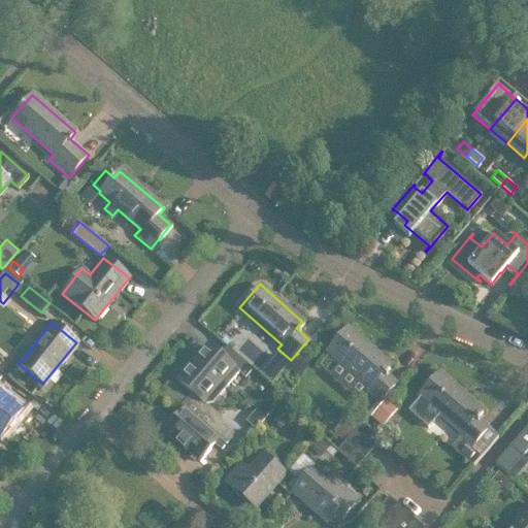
[(377,402),(396,382),(384,371),(390,364),(347,326),(326,350),(368,387),(365,391),(377,402)]
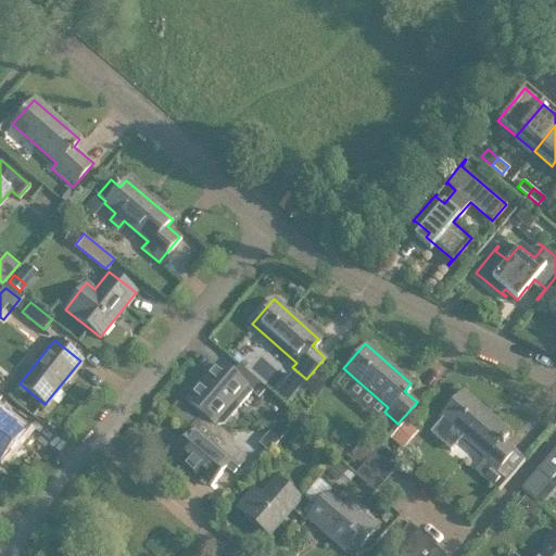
[(194,419),(209,431),(215,425),(222,421),(250,389),(256,394),(264,386),(237,363),(229,371),(218,363),(187,400),(201,412),(194,419)]
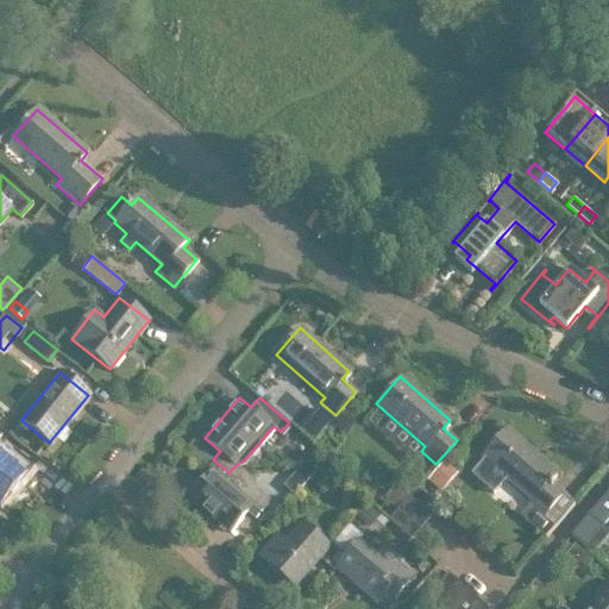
[(320,405),(312,414),(325,426),(333,415),(320,405)]
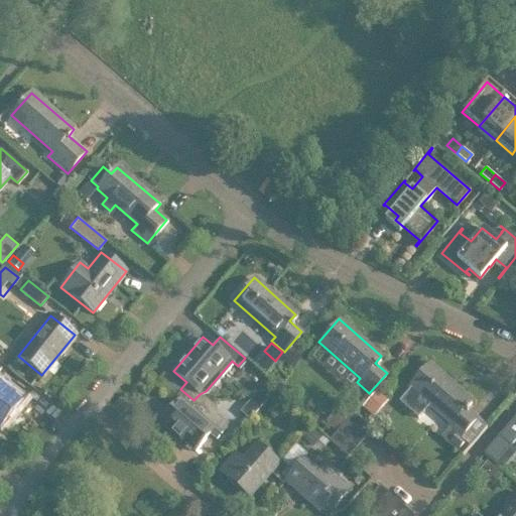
[(471,399),(428,363),(407,386),(409,388),(400,398),(418,413),(427,404),(449,423),(438,436),(460,455),(469,444),(460,436),(476,416),(465,406),(471,399)]
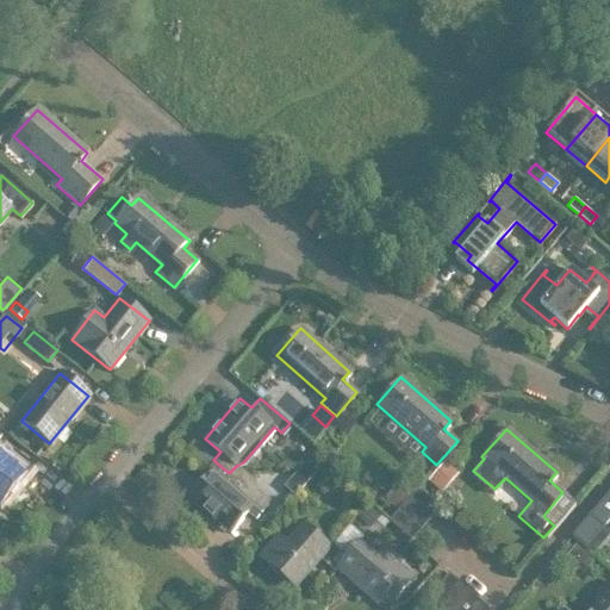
[(191,453),(207,467),(213,460),(198,446),(191,453)]
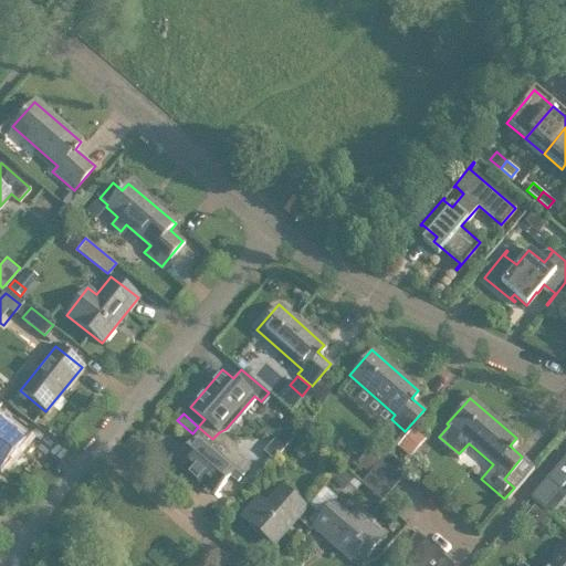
[(397,444),(409,456),(426,437),(413,426),(397,444)]
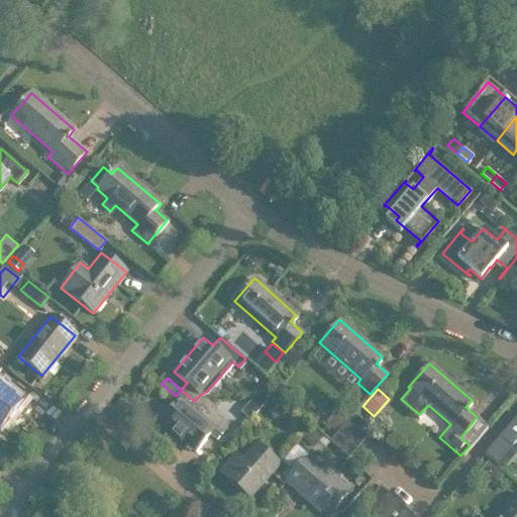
[(184,440),(195,449),(211,431),(217,436),(226,424),(200,402),(203,398),(200,395),(194,401),(181,390),(176,396),(179,399),(161,420),(180,437),(184,440)]
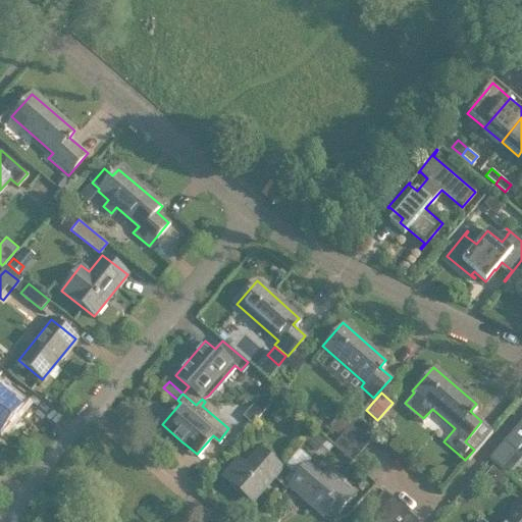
[(0,432),(17,412),(0,398),(0,432)]
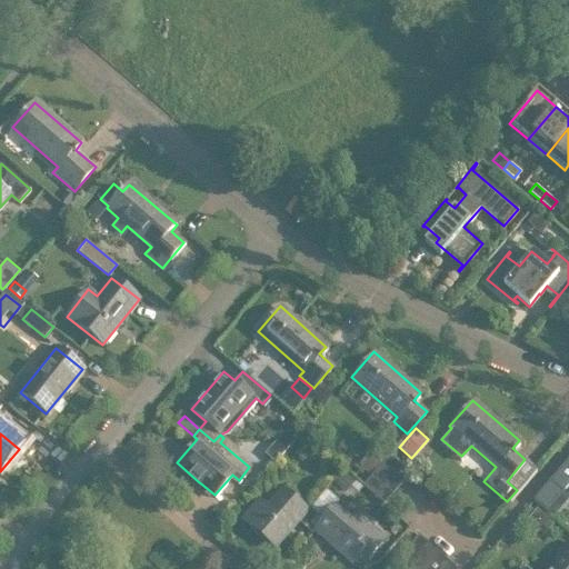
[(378,465),(388,453),(376,442),(356,463),(369,476),(370,473),(378,465)]
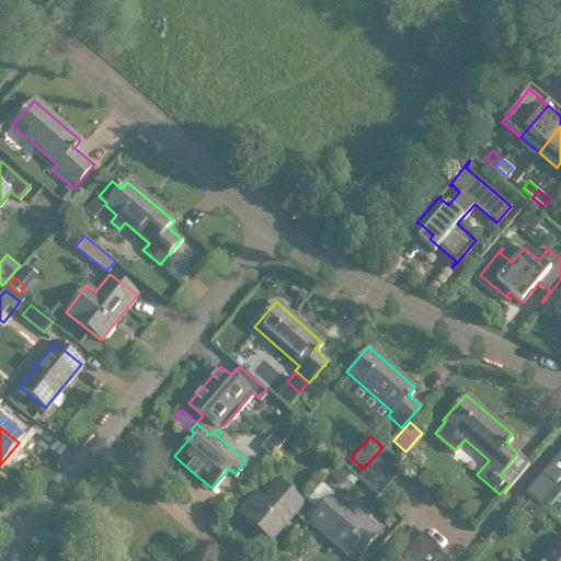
[(560,449),(525,491),(538,502),(559,478),(560,478),(560,449)]
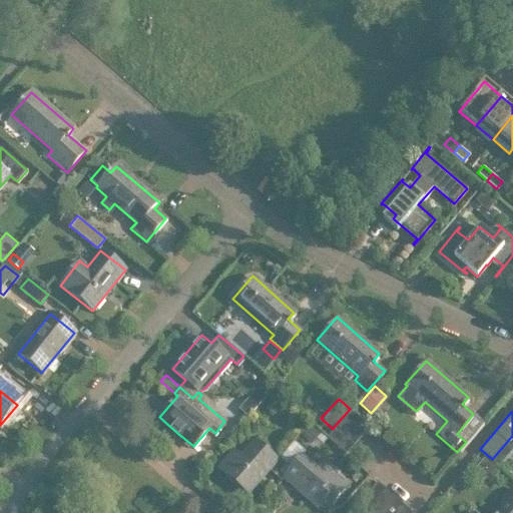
[(341,419),(334,427),(353,444),(361,435),(341,419)]
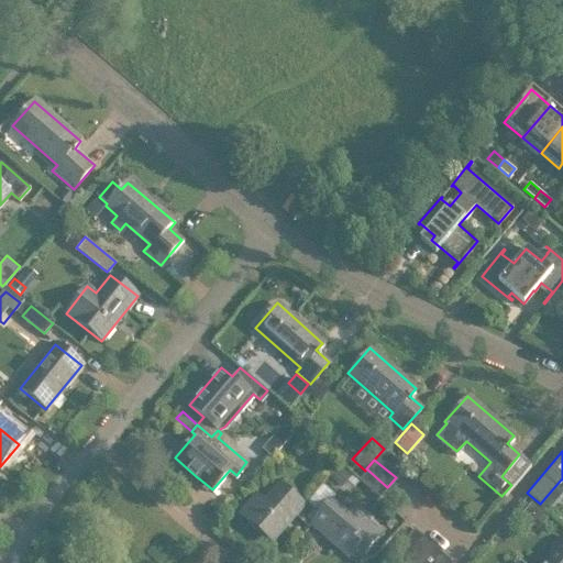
[(348,489),(357,478),(339,463),(329,474),(348,489)]
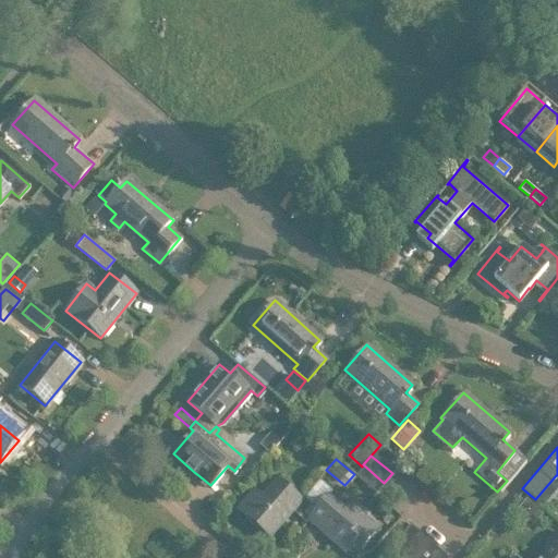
[(362,466),(354,474),(375,493),(384,483),(363,464),(362,466)]
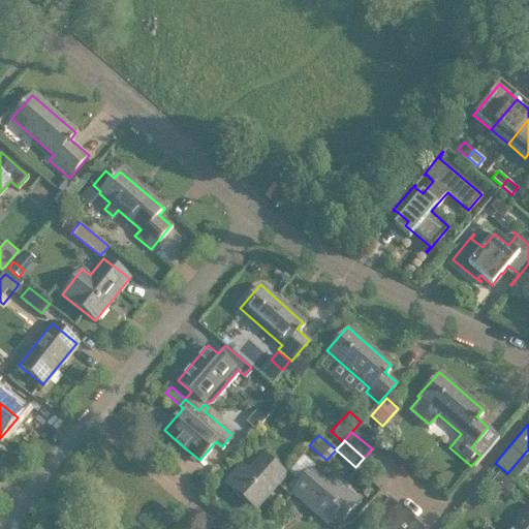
[(282,489),(293,475),(287,470),(285,473),(262,454),(262,455),(247,472),(240,465),(224,481),(232,489),(254,508),(276,484),(282,489)]
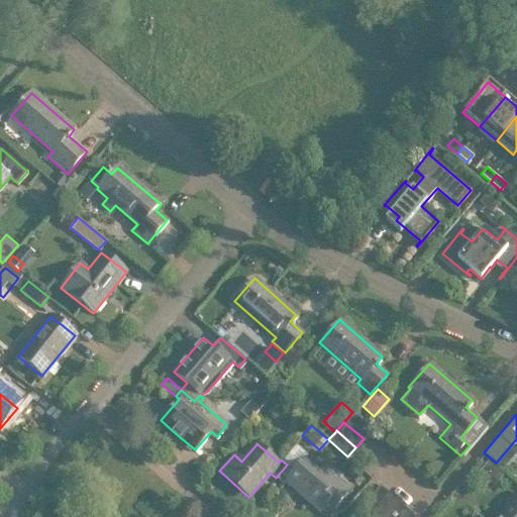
[(294,471),(287,464),(276,478),(317,513),(324,504),(331,511),(349,488),(323,464),(318,471),(304,458),(294,471)]
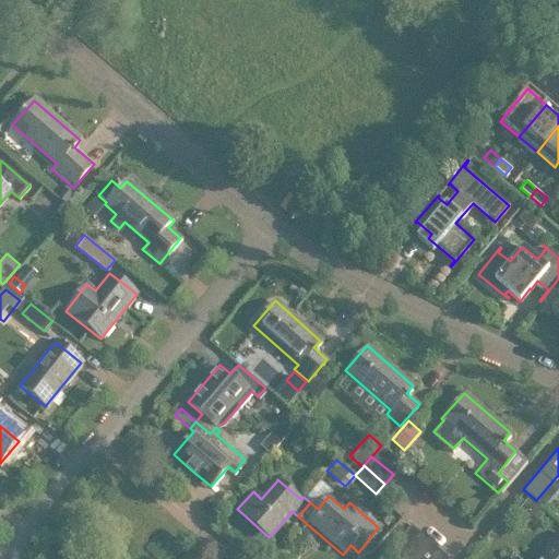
[(411,524),(392,545),(403,554),(420,533),(411,524)]
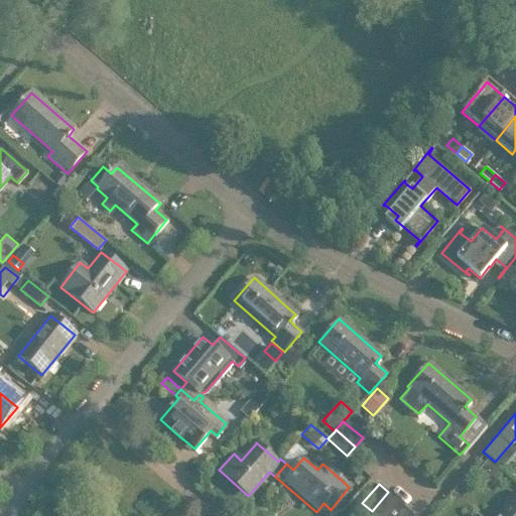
[(476,515),(515,515),(515,491),(514,490),(504,502),(507,505),(497,515),(477,515),(476,515)]
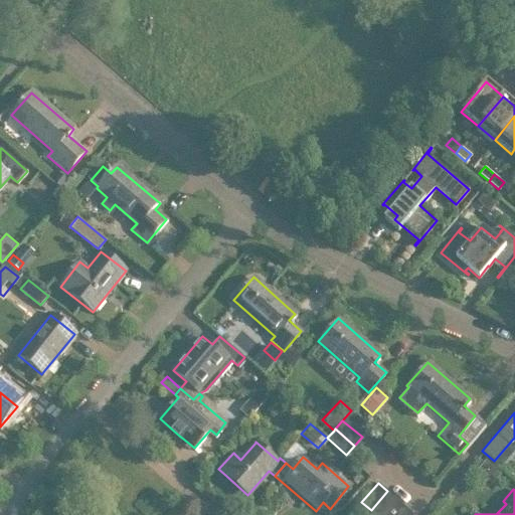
[(387,491),(371,510),(376,514),(382,514),(396,499),(387,491)]
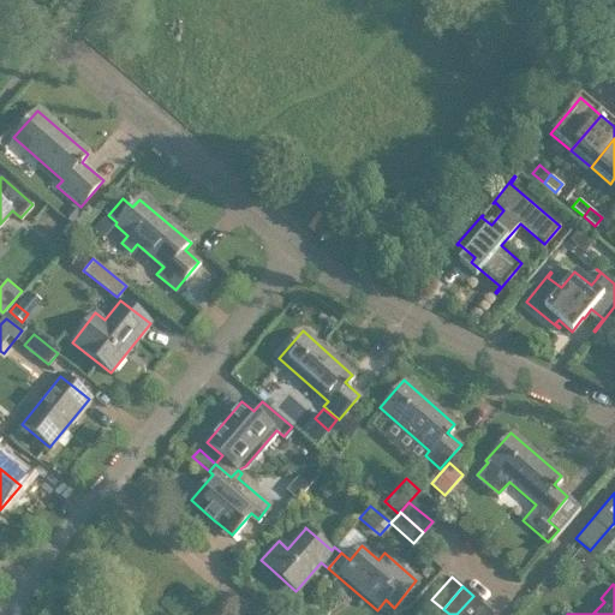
[(473,596),(457,614),(476,614),(484,605),(473,596)]
